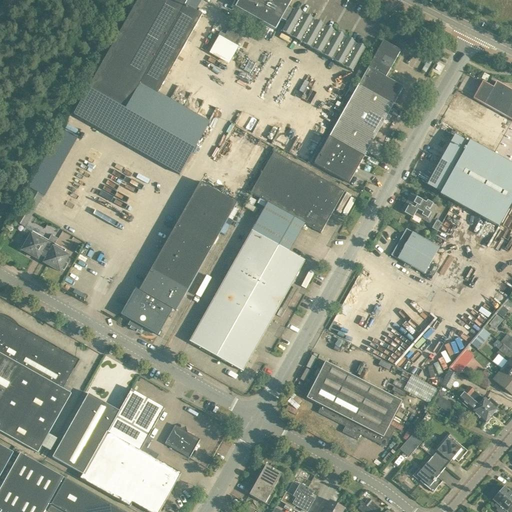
[(157,94),(202,15),(195,11),(201,0),(137,0),(87,90),(126,112),(141,85),(157,94)]
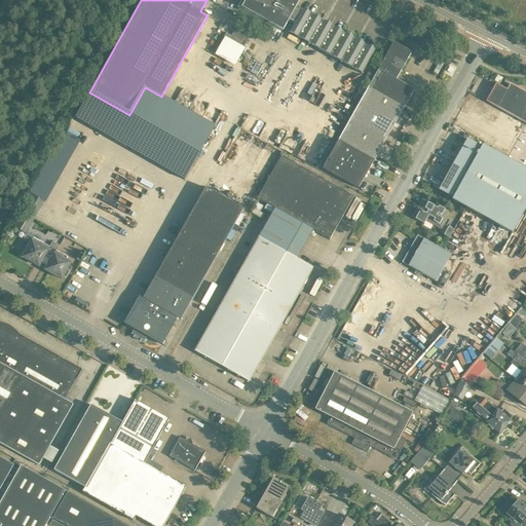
[(245,0),(240,7),(283,31),(288,21),(296,7),(299,0),(245,0)]
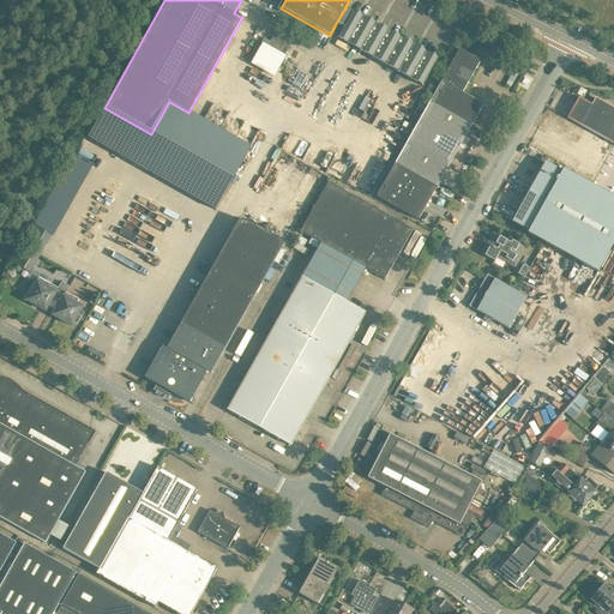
[(437,60),(345,8),(336,24),(343,29),(338,38),(422,85),(437,60)]
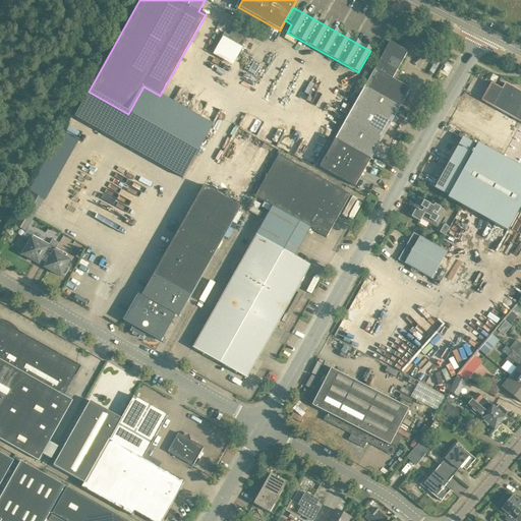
[(241,47),(246,38),(232,30),(229,36),(224,33),(222,37),(241,47)]
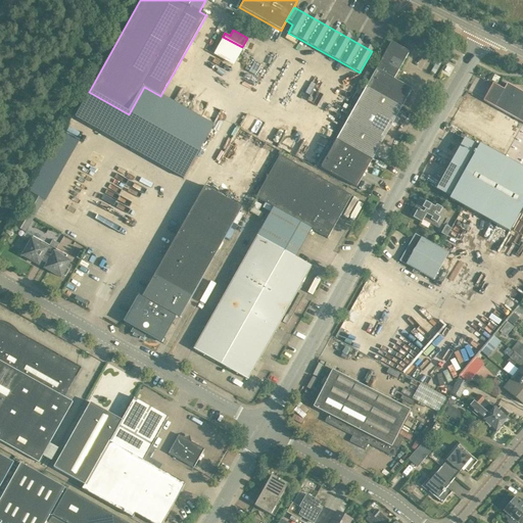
[(321,168),(355,188),(412,89),(393,79),(409,52),(391,42),(321,168)]
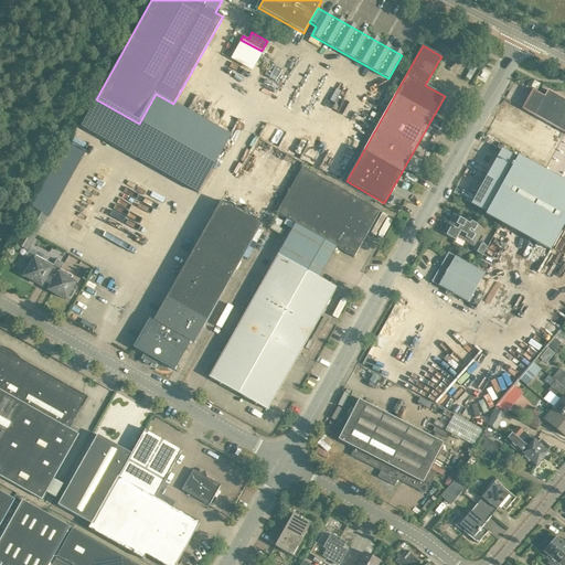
[(522,109),(564,132),(564,99),(547,91),(543,97),(532,91),(522,109)]
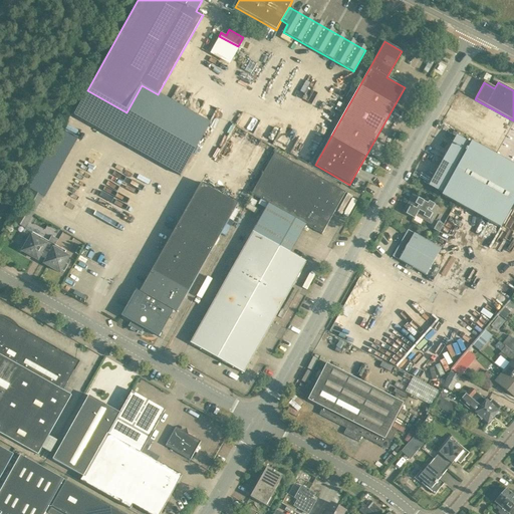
[(470,144),(456,136),(442,161),(456,169),(470,144)]
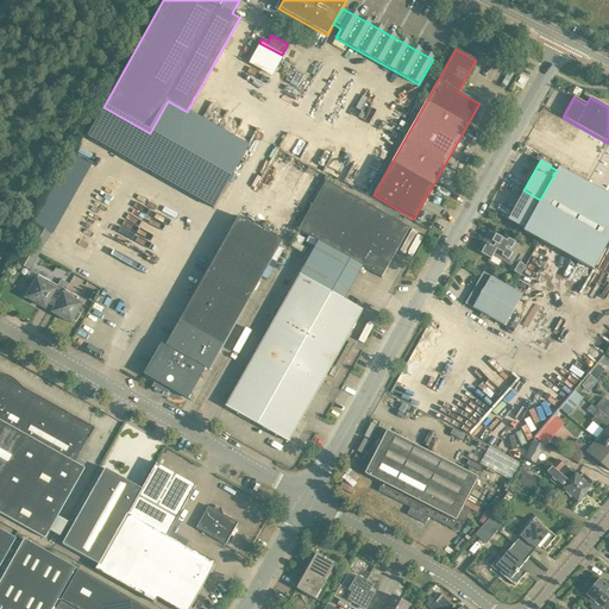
[(360,180),(375,186),(382,171),(366,165),(360,180)]
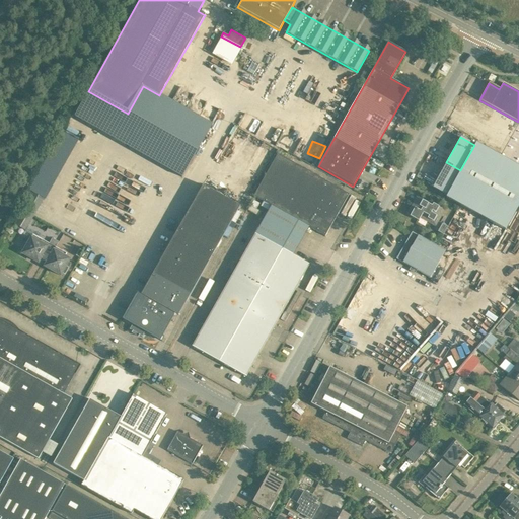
[(460,170),(447,196),(446,198),(505,230),(518,204),(518,166),(475,143),(474,145),(460,170)]
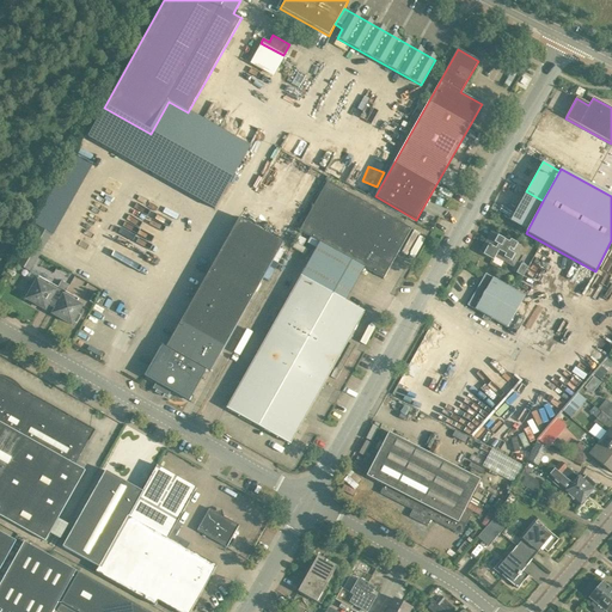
[(299,232),(319,243),(363,268),(383,279),(411,230),(328,182),(299,232)]
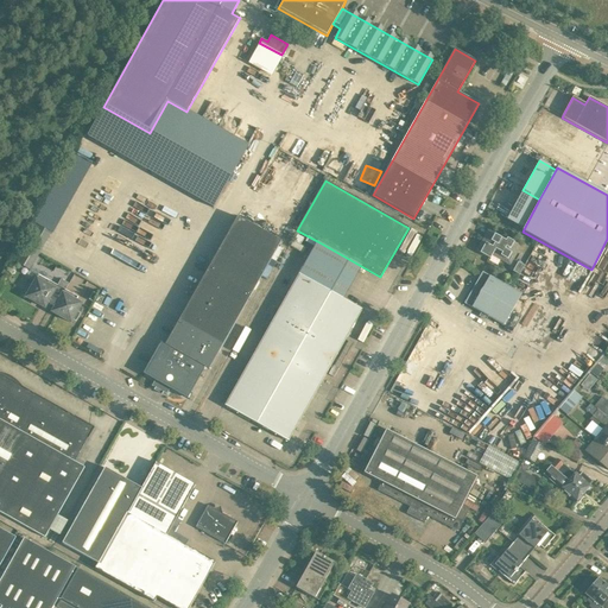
[(506,220),(524,229),(539,200),(523,190),(506,220)]
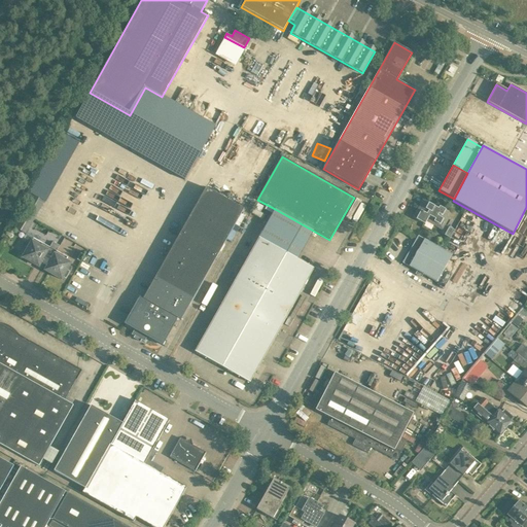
[(133,336),(140,340),(143,335),(162,345),(177,319),(180,320),(243,209),(206,188),(143,299),(140,297),(125,324),(136,330),(133,336)]
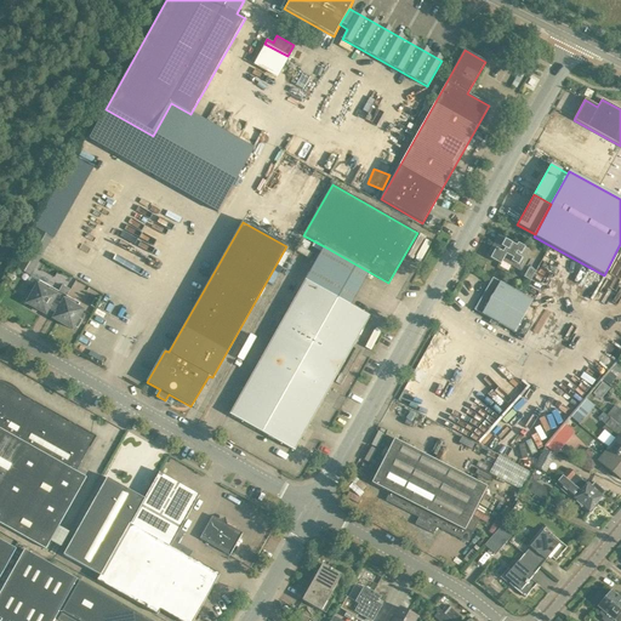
[(17,268),(30,275),(51,238),(38,231),(17,268)]
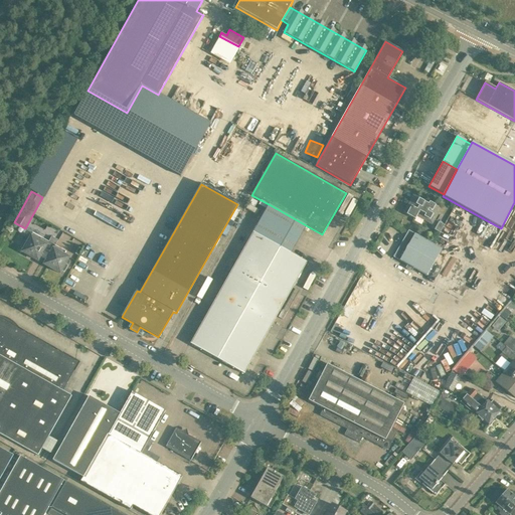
[(412,195),(403,213),(414,219),(418,213),(430,220),(431,218),(435,220),(441,208),(425,200),(424,202),(412,195)]
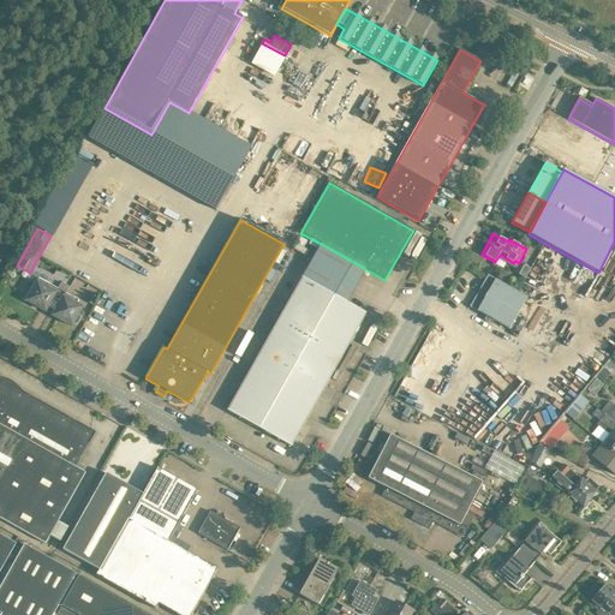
[(365,269),(321,244),(227,411),(291,447),(366,314),(347,303),(365,269)]
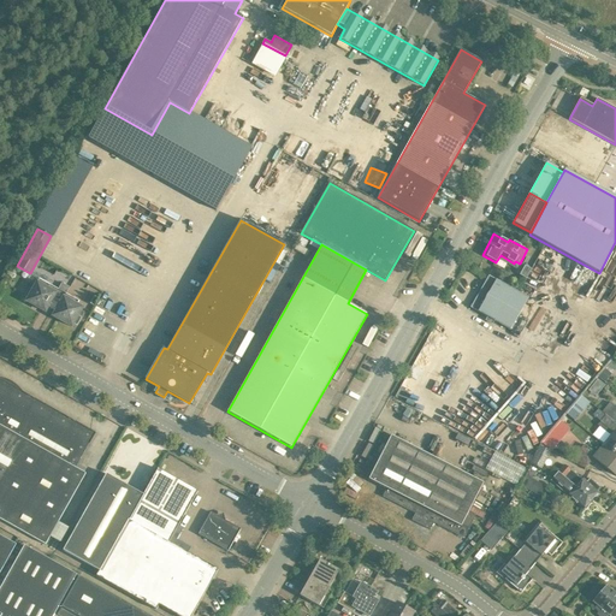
[(294,250),(307,258),(309,252),(296,244),(294,250)]
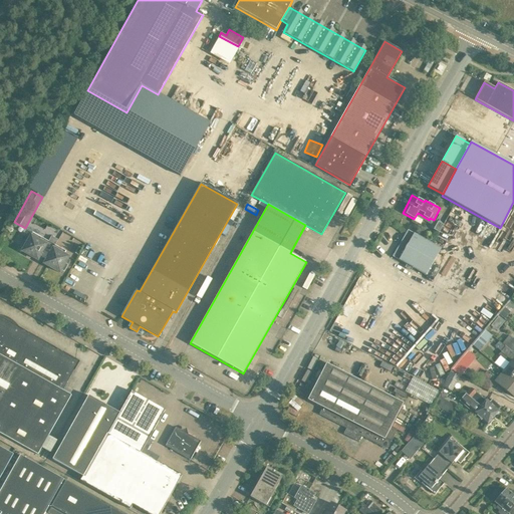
[(430,228),(439,233),(443,225),(434,220),(430,228)]
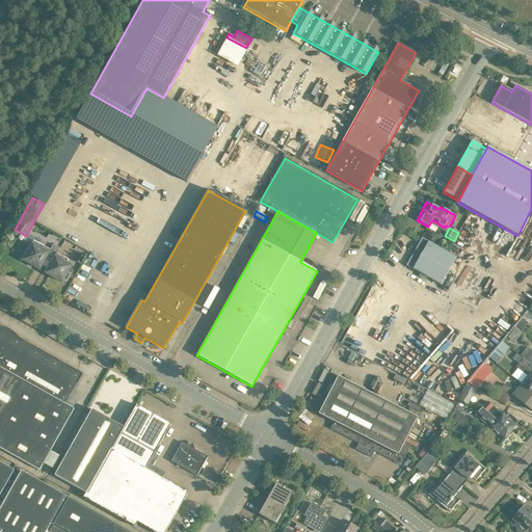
[(421,274),(420,276),(425,280),(426,277),(441,285),(456,258),(422,238),(406,266),(421,274)]
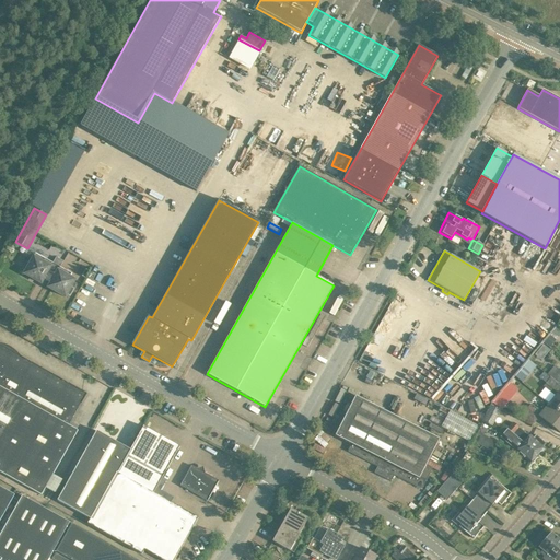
[(50,283),(59,267),(62,261),(56,257),(53,264),(35,254),(30,264),(26,261),(22,269),(25,271),(23,273),(41,283),(44,279),(50,283)]
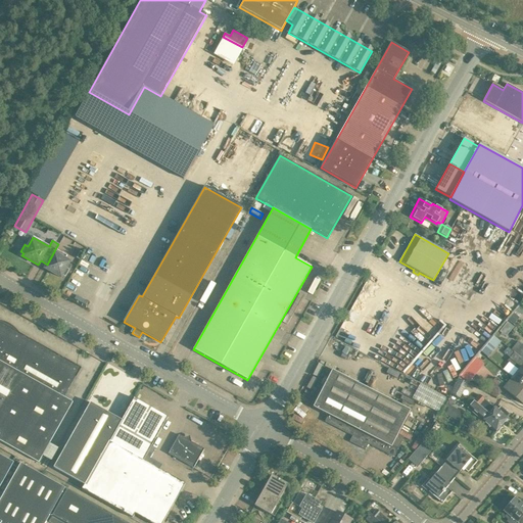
[(45,269),(60,278),(62,275),(65,277),(68,270),(66,268),(69,262),(65,258),(66,255),(55,249),(47,265),(45,269)]
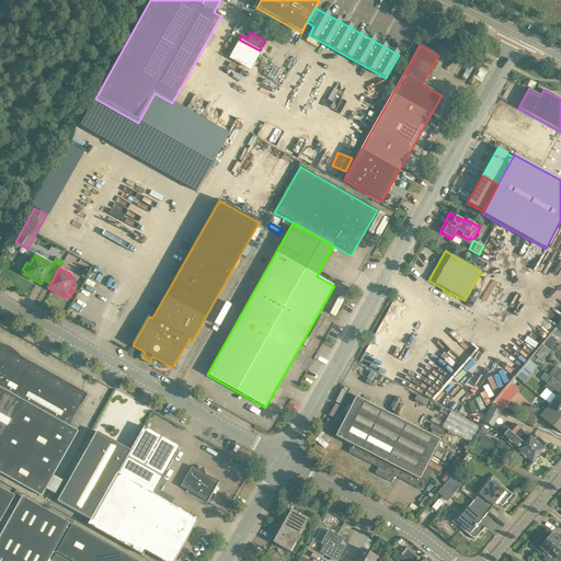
[(79,275),(86,278),(90,271),(83,267),(79,275)]
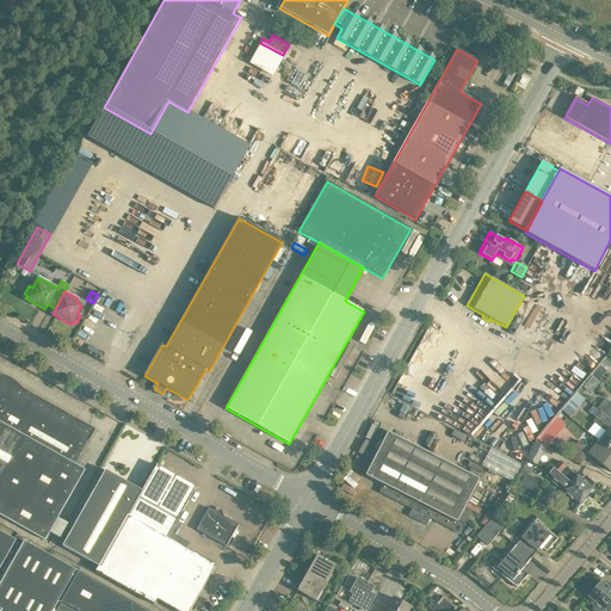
[(0,514),(44,541),(85,470),(74,464),(94,430),(0,376),(0,514)]
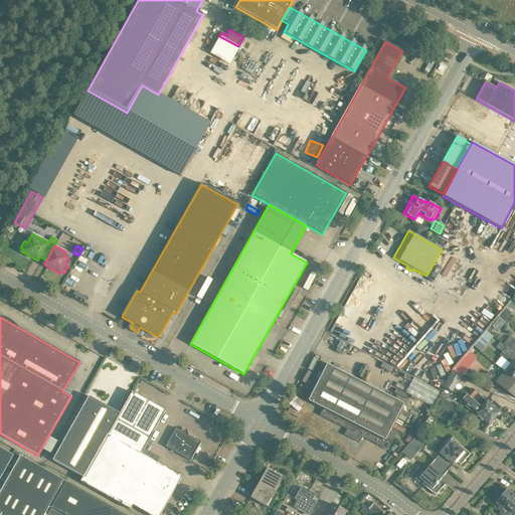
[(396,348),(411,355),(424,328),(409,320),(396,348)]
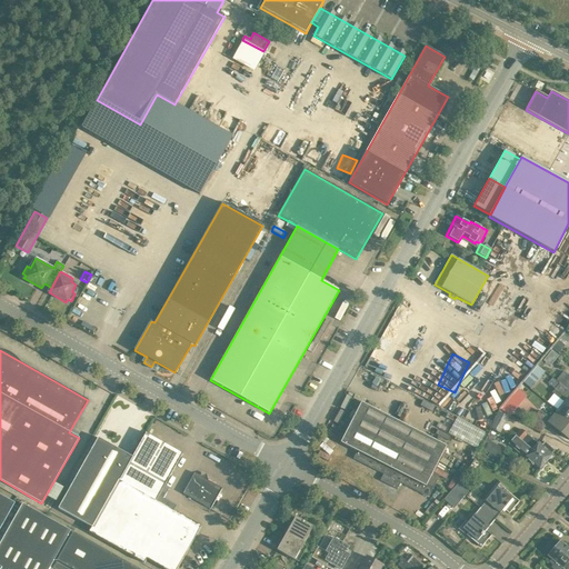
[(557,380),(567,389),(568,386),(568,376),(563,371),(557,380)]
